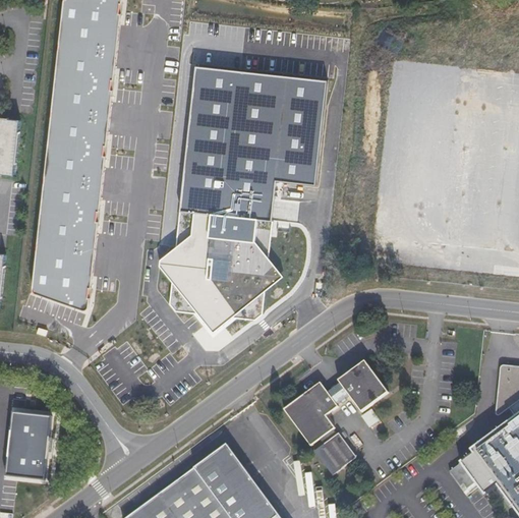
[(62,0),(32,278),(82,284),(111,0),(62,0)]
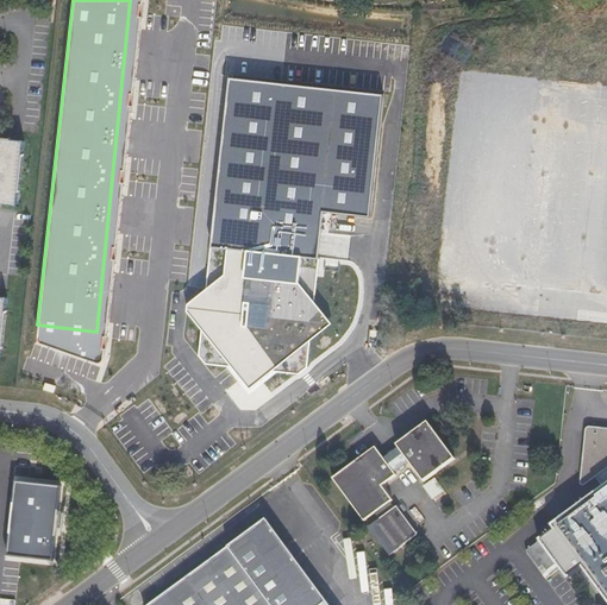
[(360,233),(371,132),(271,120),(260,224),(231,220),(227,245),(211,243),(205,285),(185,303),(201,325),(198,351),(204,358),(230,361),(241,375),(248,384),(257,377),(271,366),(296,370),(306,363),(308,336),(323,325),(330,320),(324,312),(312,297),(318,254),(299,251),(302,227),(360,233)]
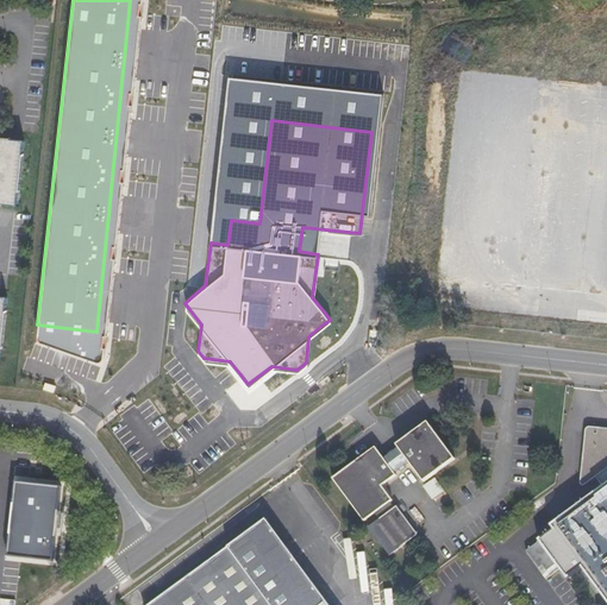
[(0,201),(14,203),(20,137),(0,133),(0,201)]
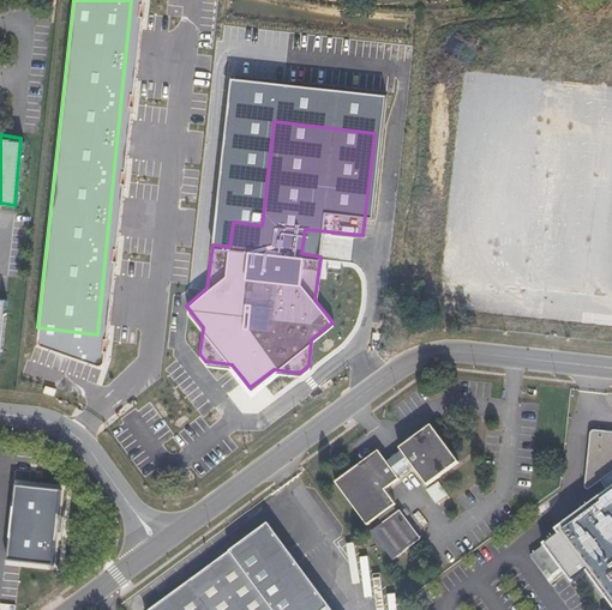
[(243,200),(261,201),(262,185),(244,183),(243,200)]
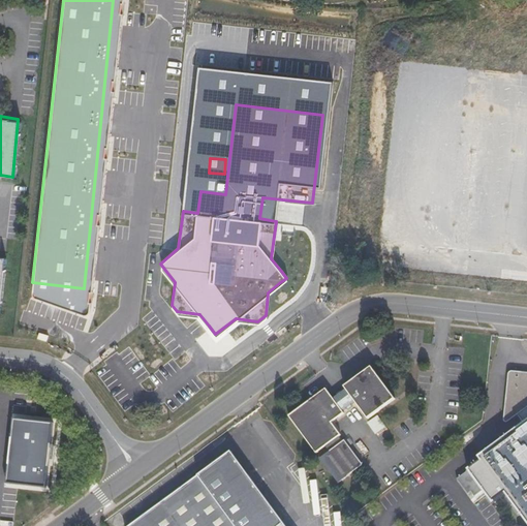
[(307,219),(308,208),(295,206),(293,218),(307,219)]
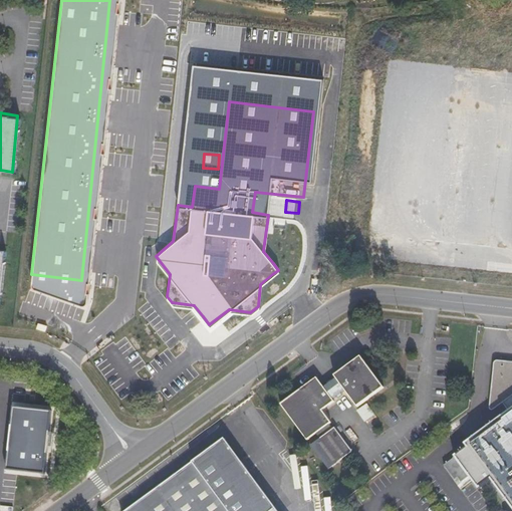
[(355,405),(381,386),(358,354),(332,373),(334,375),(331,377),(328,376),(325,379),(325,381),(322,384),(315,374),(279,402),(306,438),(315,431),(318,436),(309,443),(327,467),(351,450),(334,425),(331,427),(328,422),(330,420),(321,408),(332,399),(331,397),(334,395),(336,396),(340,394),(340,390),(343,388),(355,405)]
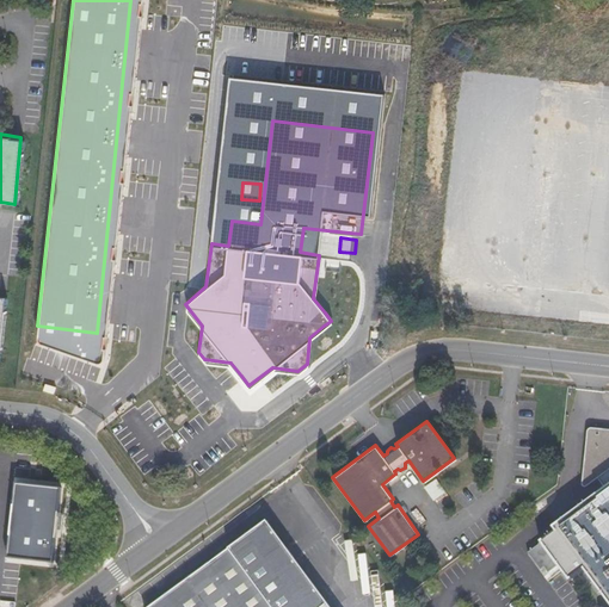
[(603,485),(608,479),(608,427),(589,425),(586,426),(585,427),(579,482),(580,484),(584,484),(596,475),(603,485)]
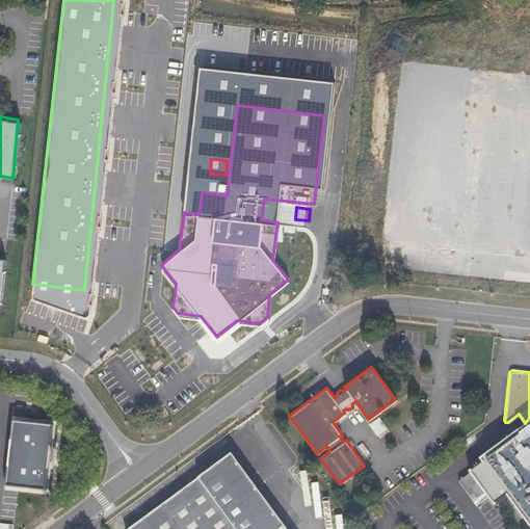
[(23,419),(11,418),(4,483),(17,485),(45,487),(51,422),(23,419)]
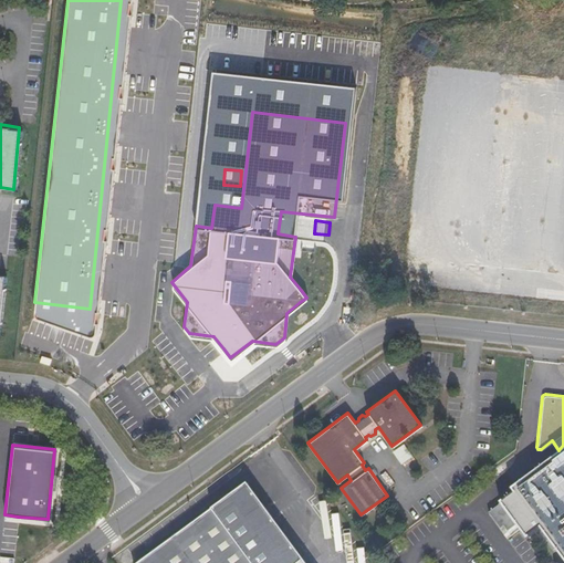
[(563,445),(559,450),(532,470),(563,513),(563,445)]
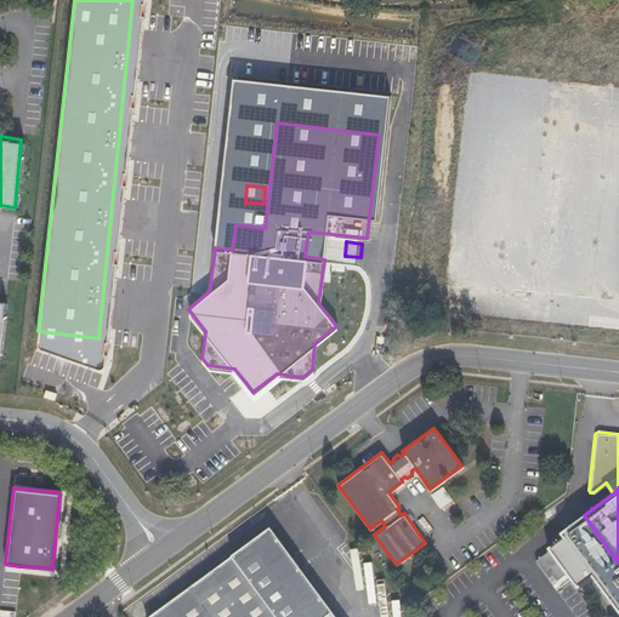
[(618,616),(618,563),(584,515),(558,532),(562,537),(550,546),(549,546),(546,548),(577,588),(591,576),(618,612),(618,616)]
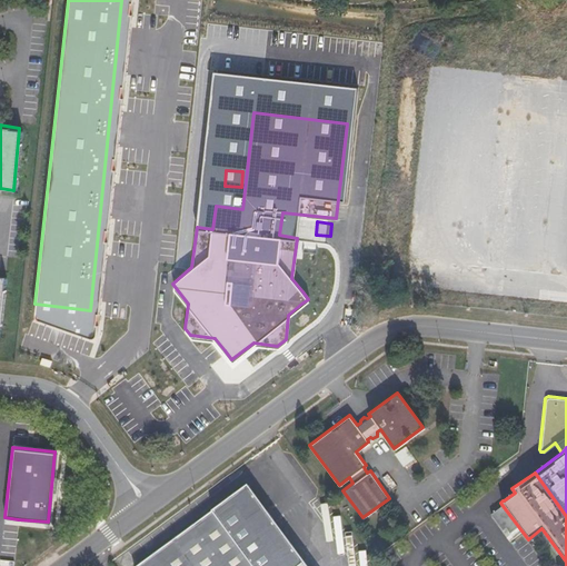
[(307,565),(247,485),(136,565),(307,565)]
